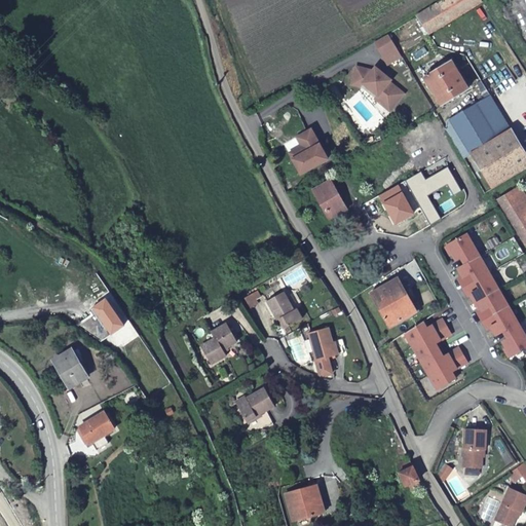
[(474,0),(448,0),(417,17),(428,36),(478,6),(475,1),(474,0)]
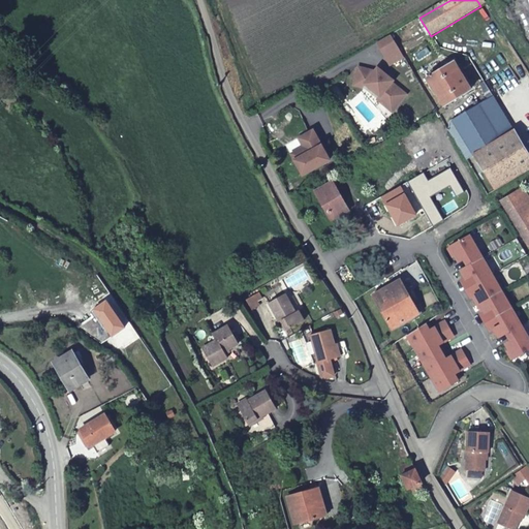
[(392,34),(377,42),(385,56),(400,48),(392,34)]
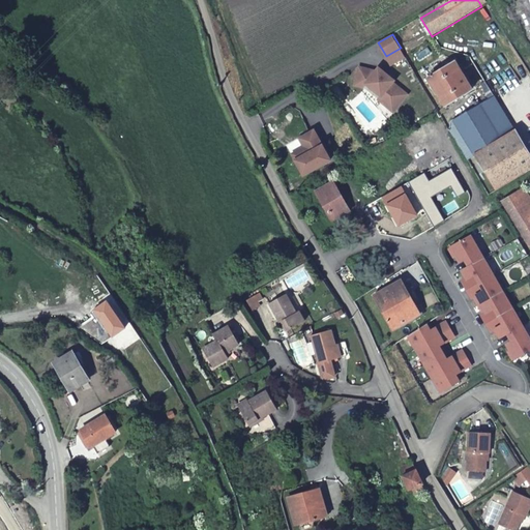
[(458,63),(431,79),(446,105),(473,90),(458,63)]
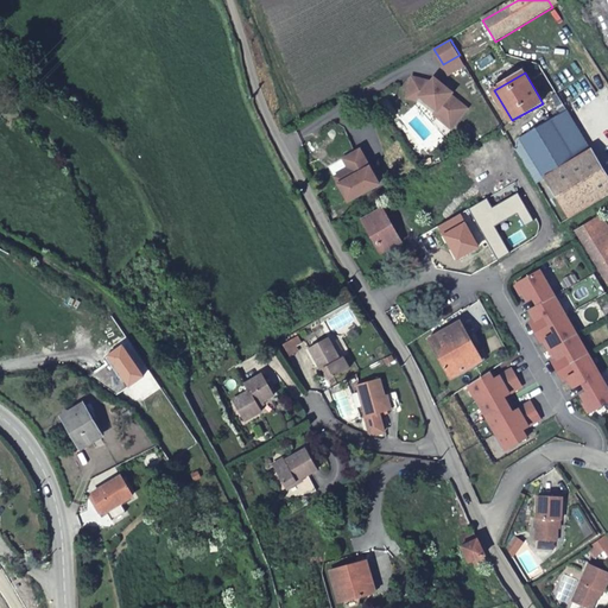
[(430,82),(412,76),(407,93),(418,95),(436,111),(439,107),(455,121),(466,109),(450,96),(449,96),(451,94),(445,88),(444,89),(438,84),(439,83),(434,78),(430,82)]
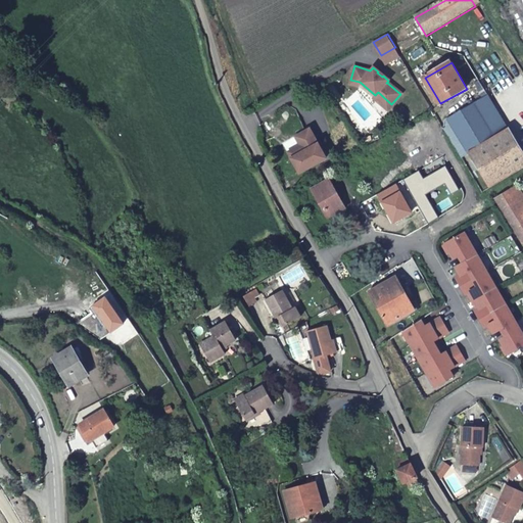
[(375,95),(372,98),(386,110),(391,104),(378,92),(375,95)]
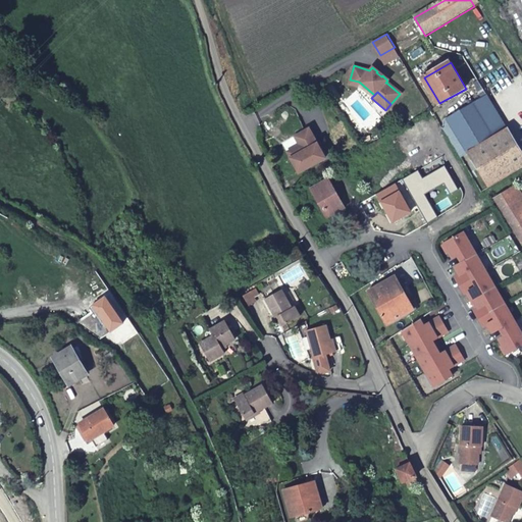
[(469,153),(491,141),(467,100),(445,113),(469,153)]
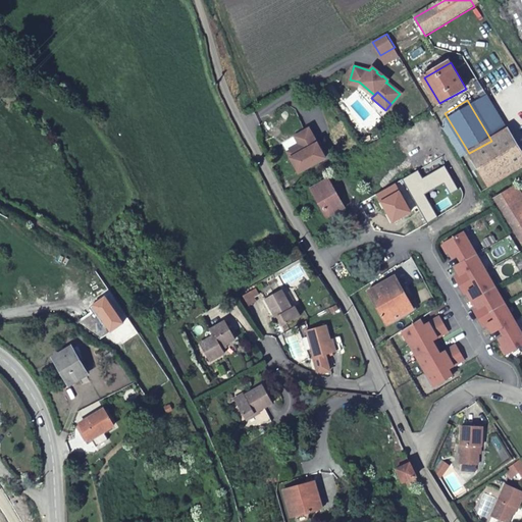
[(297,143),(300,149),(288,155),(296,170),(297,169),(299,173),(316,164),(314,160),(315,160),(322,156),(318,148),(307,126),(293,134),(297,143)]
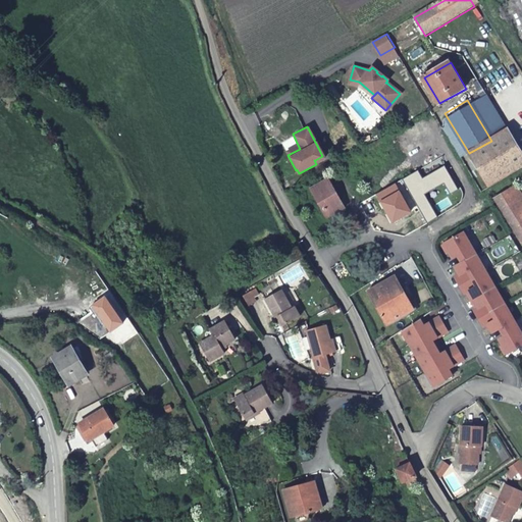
[(521,151),(510,129),(491,141),(469,153),(466,155),(470,163),(475,161),(488,184),(521,163),(521,151)]
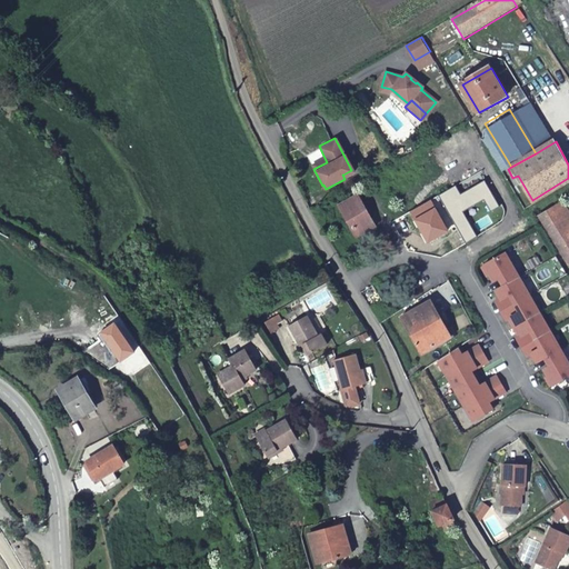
[(323,156),(310,162),(313,169),(327,162),(323,156)]
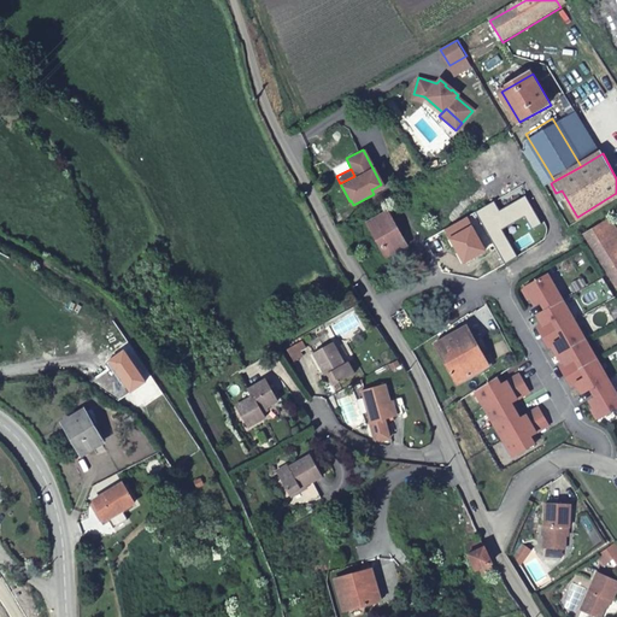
[(385,180),(381,172),(376,175),(381,184),(372,189),(374,193),(383,188),(383,187),(386,186),(386,184),(386,183),(385,182),(385,180)]
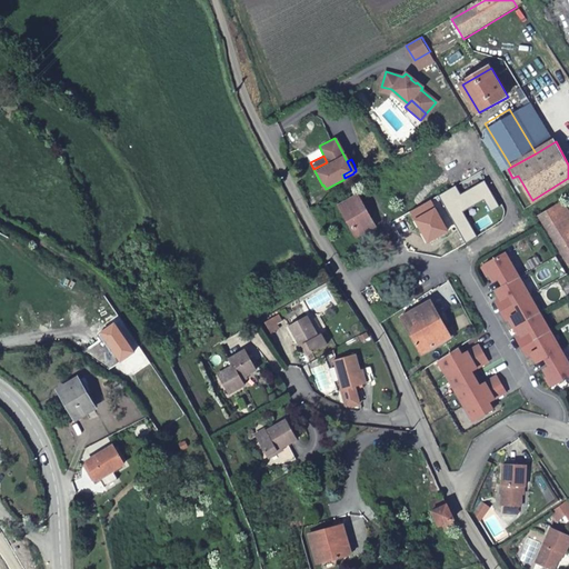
[(359,201),(343,210),(359,239),(376,229),(359,201)]
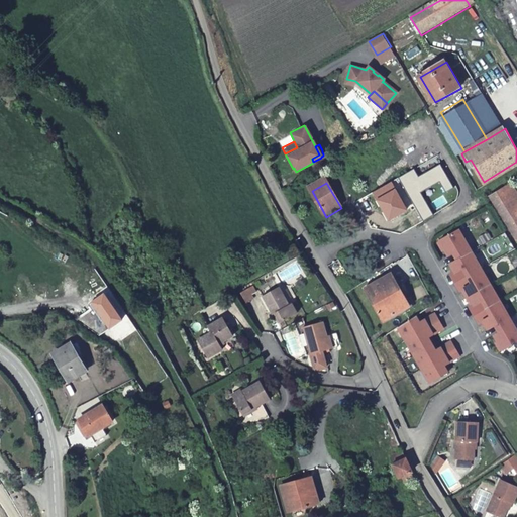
[(516,242),(516,193),(512,184),(489,197),(516,242)]
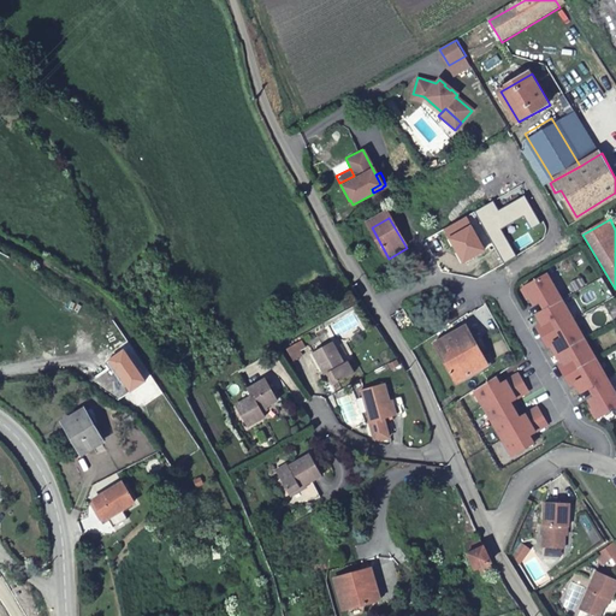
[(615,412),(615,396),(549,278),(526,291),(535,308),(542,306),(546,314),(538,319),(543,329),(538,332),(549,350),(554,348),(566,368),(561,371),(572,390),(576,386),(582,396),(591,391),(596,400),(590,403),(599,421),(615,412)]
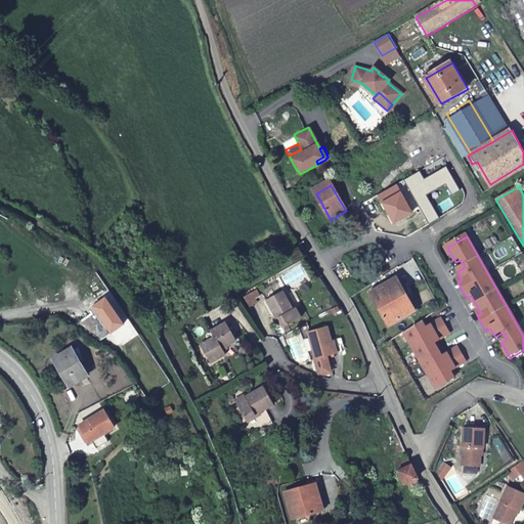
[(418,312),(398,281),(377,296),(395,326),(418,312)]
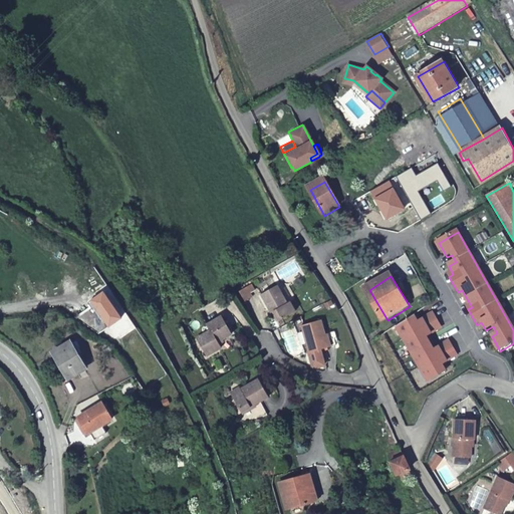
[(238,291),(243,302),(251,298),(249,294),(253,292),(250,285),(238,291)]
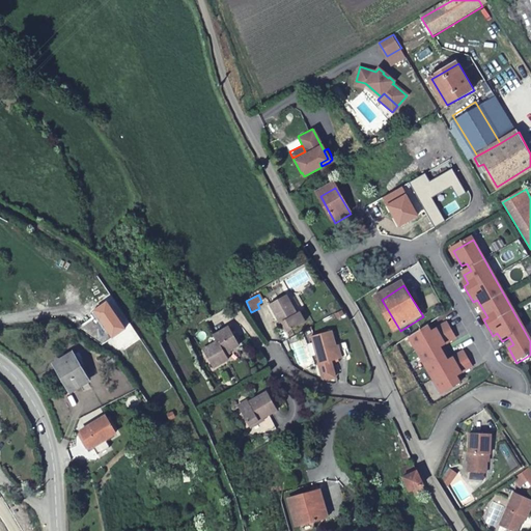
[(288,295),(271,305),(282,324),(284,323),(290,332),(307,322),(302,312),(300,314),(288,295)]
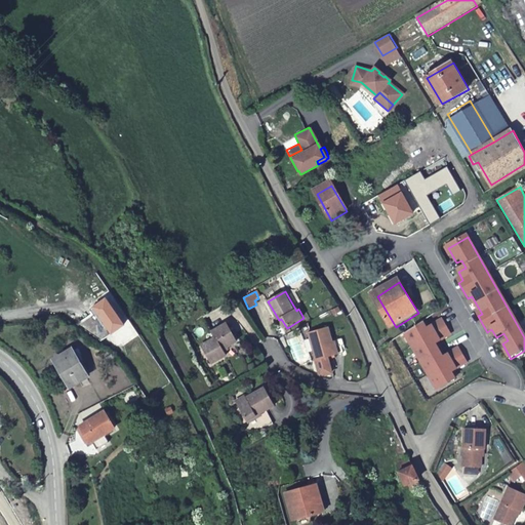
[(428,331),(423,324),(405,335),(437,392),(456,380),(452,374),(468,365),(458,350),(446,357),(443,359),(436,346),(439,345),(451,336),(443,322),(428,331)]
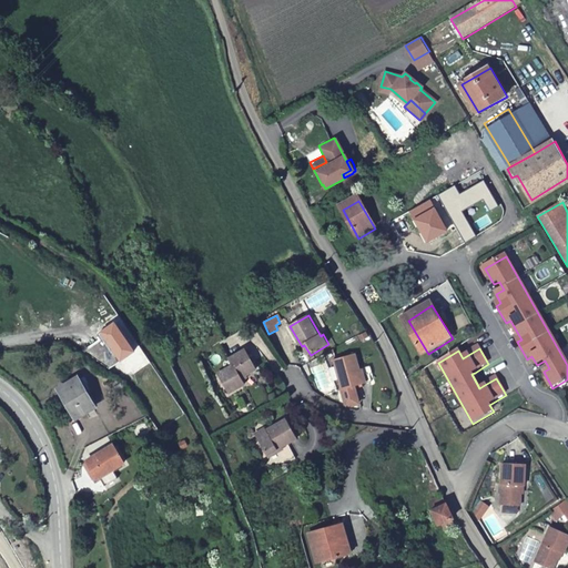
[(233,365),(219,374),(230,392),(244,383),(241,377),(256,368),(245,350),(229,359),(233,365)]
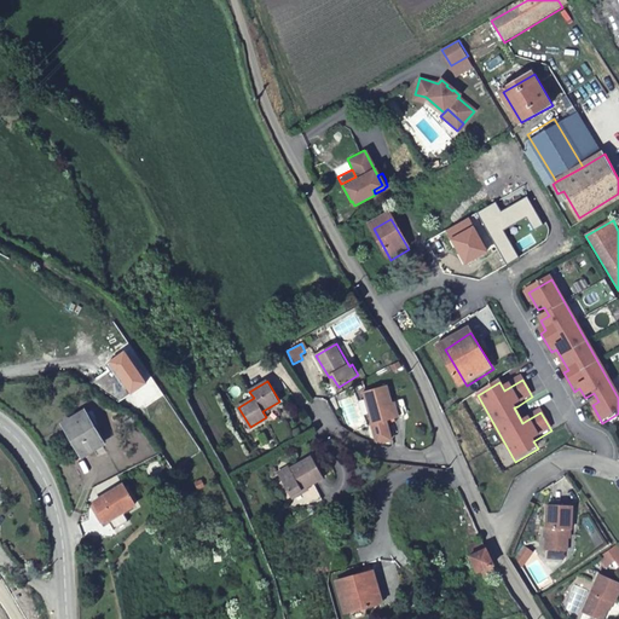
[(375,440),(380,441),(391,439),(386,421),(404,416),(400,400),(392,403),(388,386),(364,392),(369,414),(370,418),(375,440)]
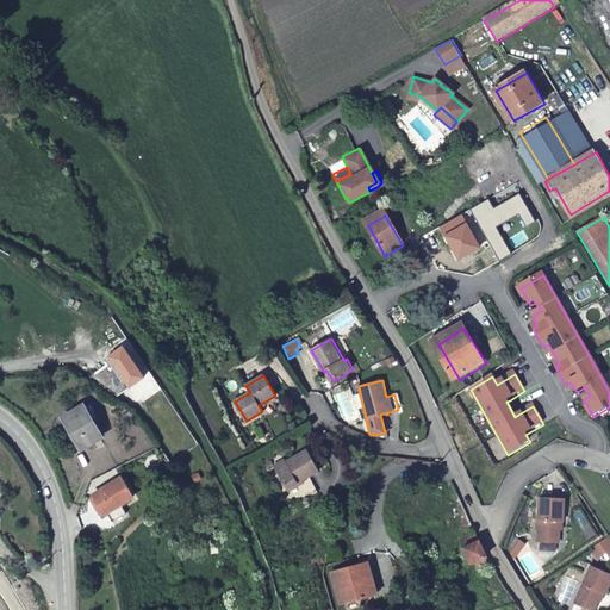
[(510,400),(506,402),(515,417),(518,415),(510,400)]
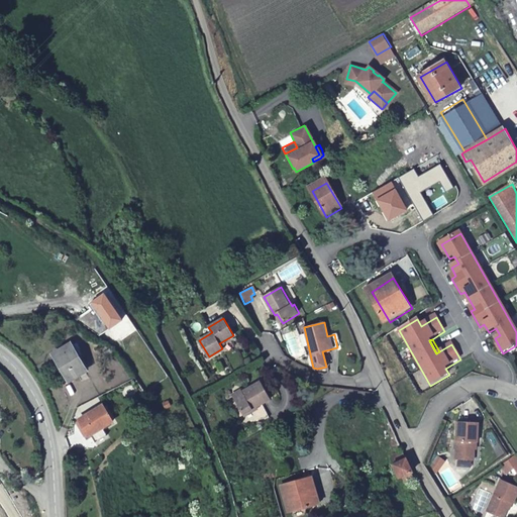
[(72,375),(89,366),(76,341),(58,351),(72,375)]
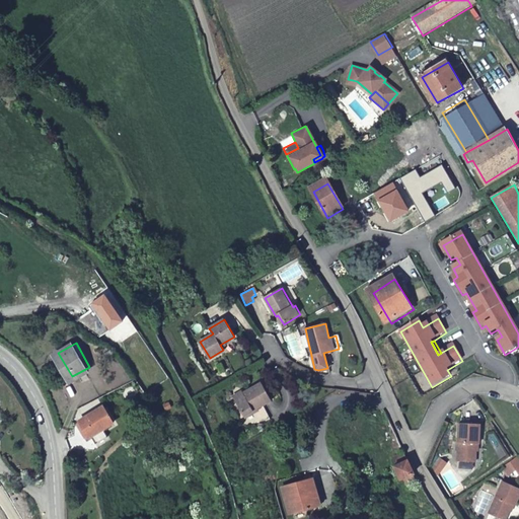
[(272,398),(262,379),(232,395),(242,414),(272,398)]
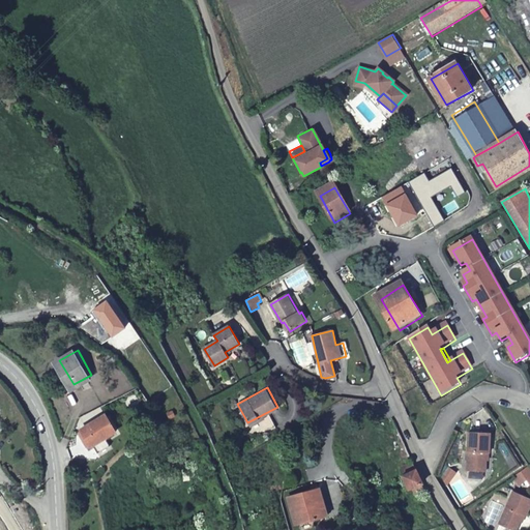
[(120,428),(110,410),(84,425),(94,443),(96,441),(101,449),(113,442),(109,434),(120,428)]
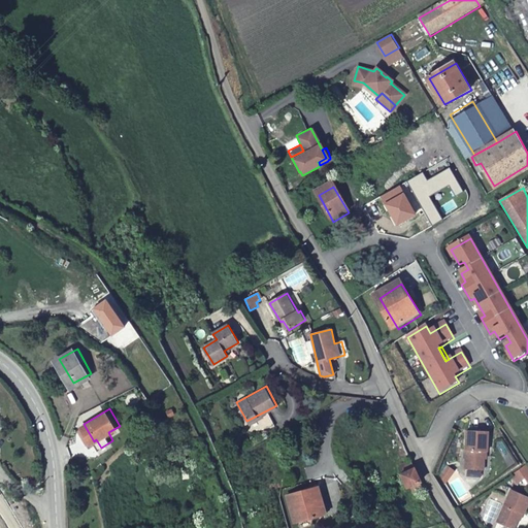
[(467,434),(464,471),(464,472),(484,473),(486,454),(488,455),(489,435),(467,434)]
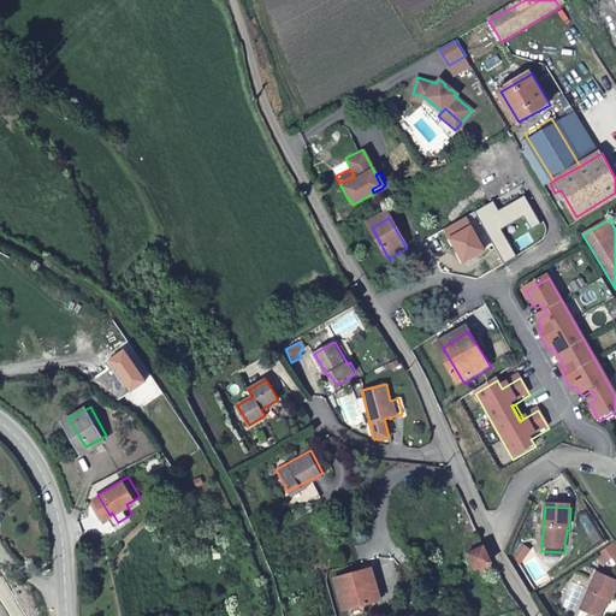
[(484,548),(479,538),(473,540),(475,545),(468,549),(479,570),(493,564),(490,558),(484,548)]
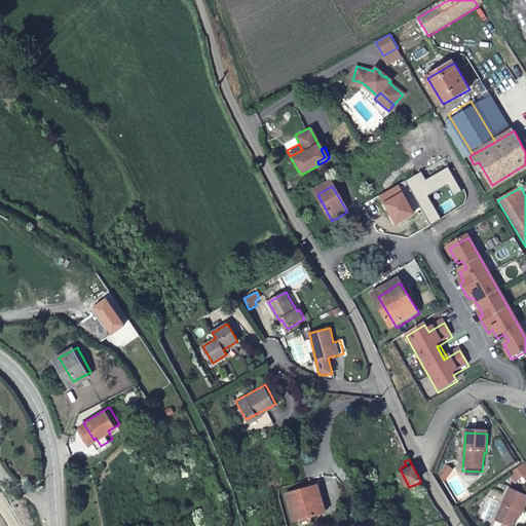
[(525,467),(509,479),(515,487),(523,482),(525,485),(525,467)]
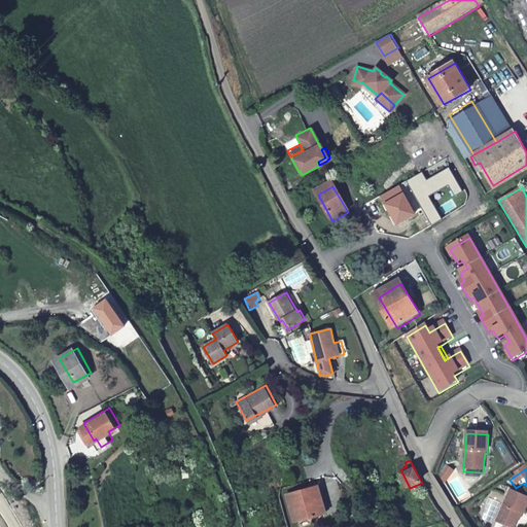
[(292,492),(301,519),(318,513),(313,498),(319,495),(315,484),(292,492)]
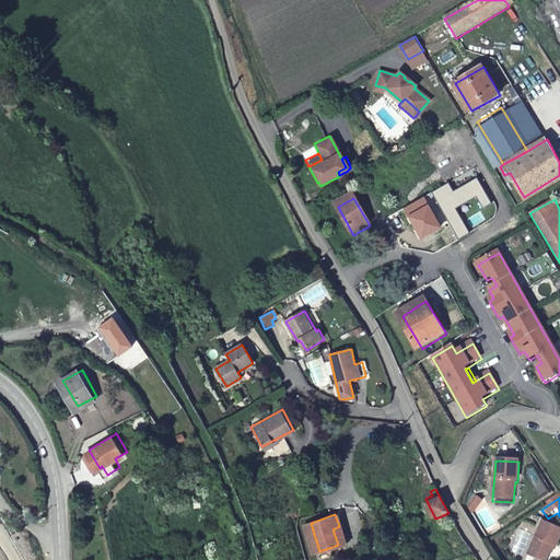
[(535,559),(548,559),(555,548),(557,549),(559,540),(559,528),(544,522),(528,557),(535,559)]
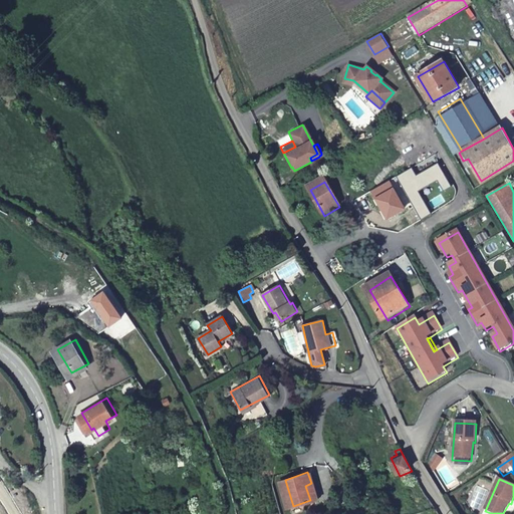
[(284,509),(293,506),(285,480),(276,482),(284,509)]
